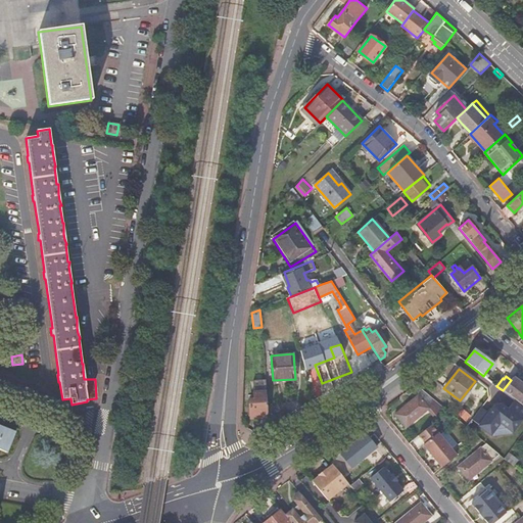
[(511,380),(503,390),(522,406),(522,385),(513,377),(511,380)]
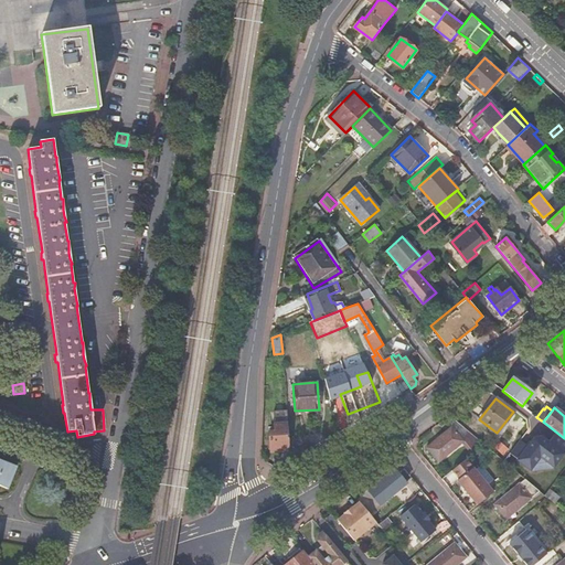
[(289,450),(286,411),(273,412),(275,430),(268,432),(270,451),(289,450)]
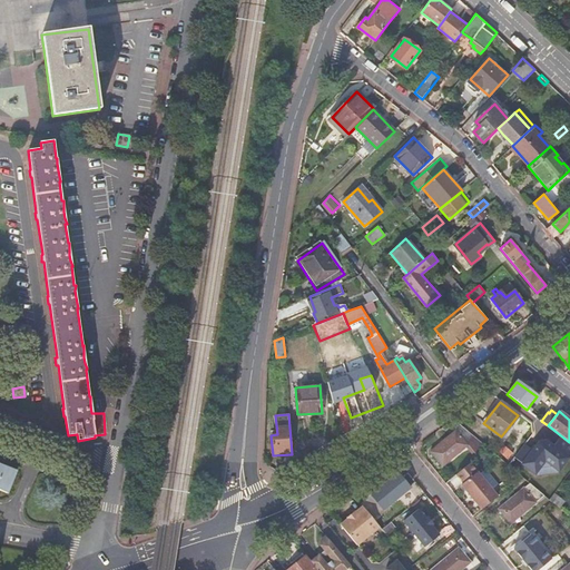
[(474,438),(458,423),(454,430),(453,430),(453,431),(430,451),(429,451),(441,467),(442,465),(441,465),(464,445),(465,445),(467,445),(467,444),(474,438)]
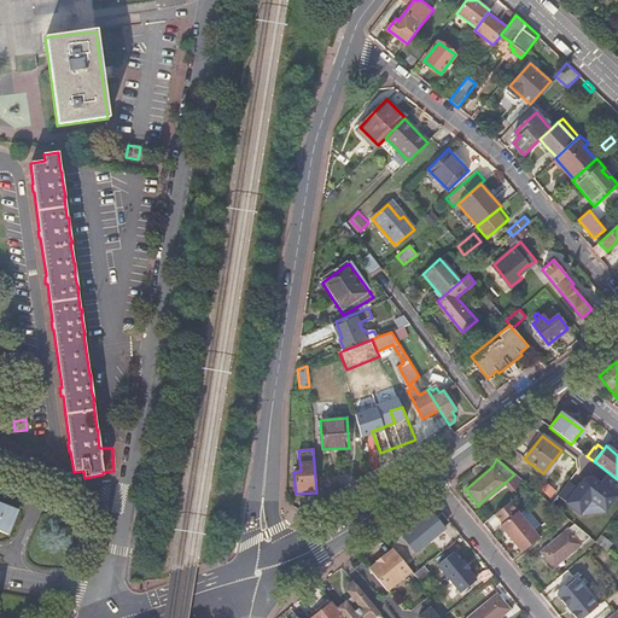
[(505,483),(516,496),(528,487),(514,474),(506,482),(506,483),(505,483)]
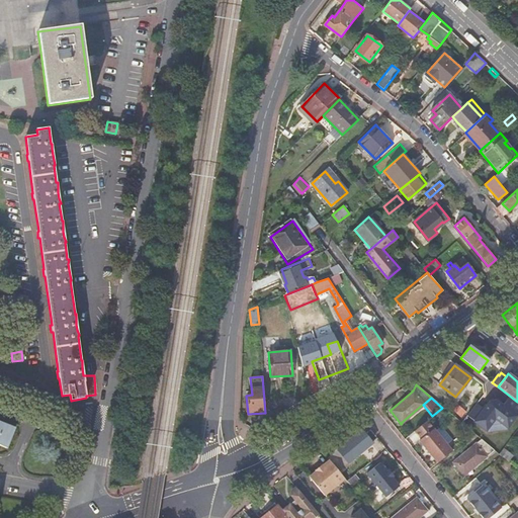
[(0,445),(5,447),(5,448),(6,449),(15,427),(14,426),(14,427),(0,421),(0,445)]
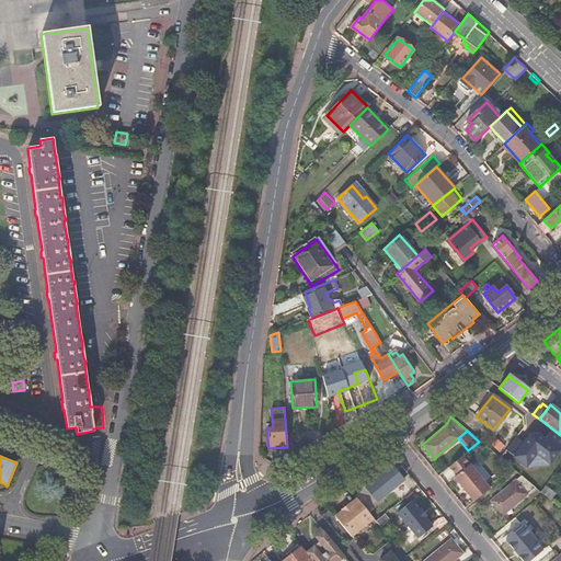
[(453,478),(473,502),(489,489),(469,465),(453,478)]
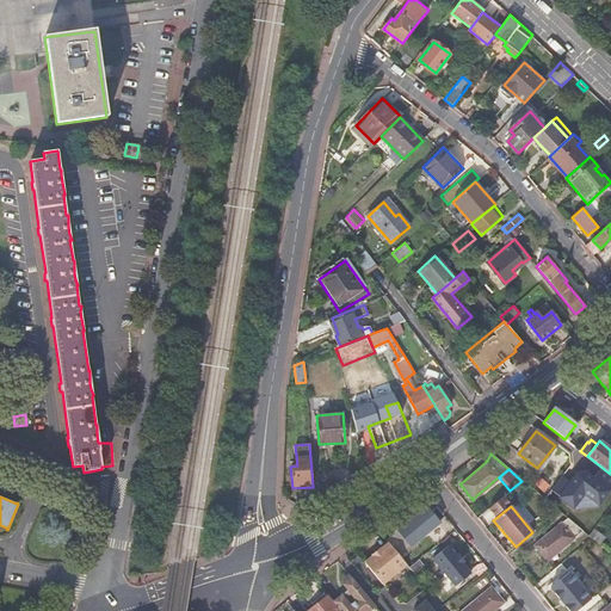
[(397,530),(386,539),(387,542),(397,554),(409,544),(409,547),(411,545),(411,544),(437,524),(438,523),(425,507),(424,508),(399,530),(397,529),(396,530),(397,530)]
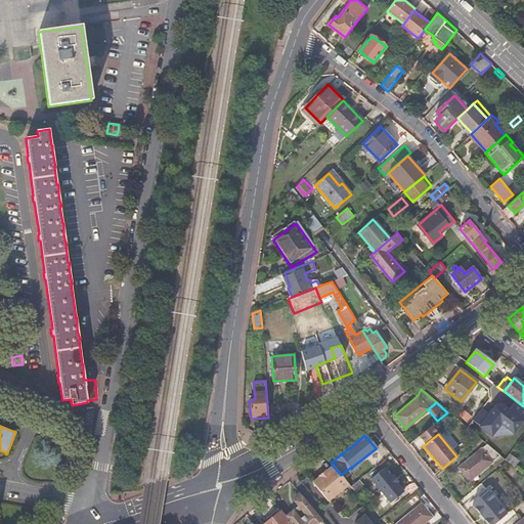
[(499,455),(486,444),(481,449),(480,448),(480,449),(457,468),(457,467),(456,468),(469,482),(469,481),(469,480),(491,463),(492,463),(492,462),(499,455)]
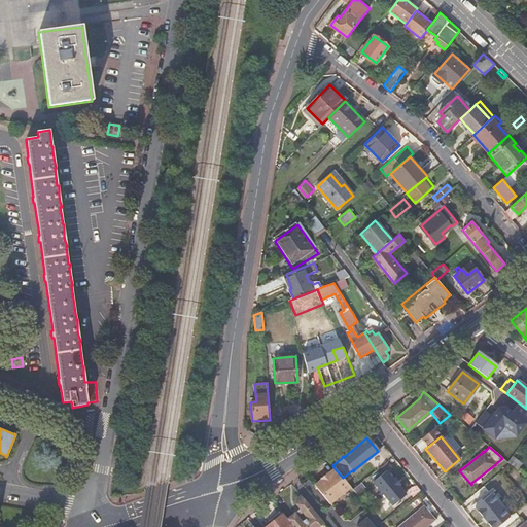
[(526,468),(512,457),(507,462),(511,464),(522,473),(526,468)]
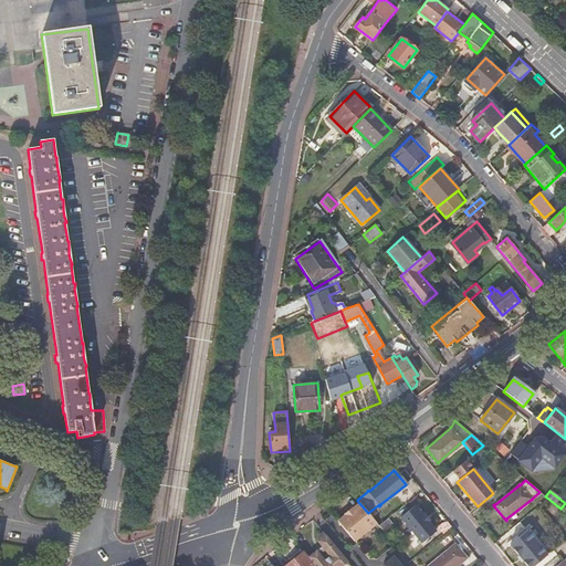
[(375,523),(368,513),(358,502),(352,509),(350,507),(343,514),(344,515),(336,521),(353,541),(375,523)]
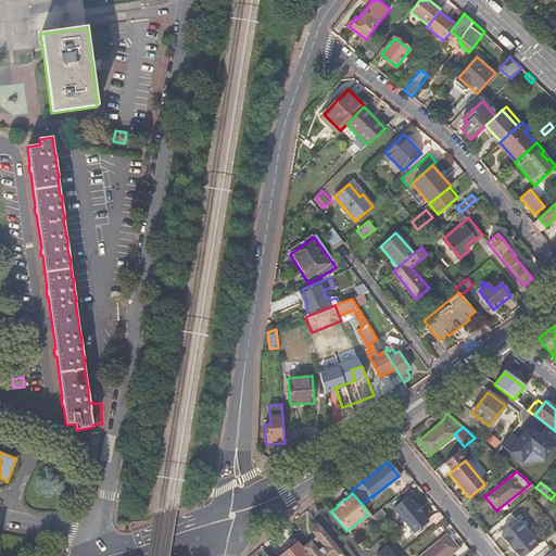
[(428,521),(432,527),(443,518),(438,510),(426,520),(407,497),(408,497),(407,496),(392,508),(393,509),(413,532),(412,532),(413,533),(428,521)]
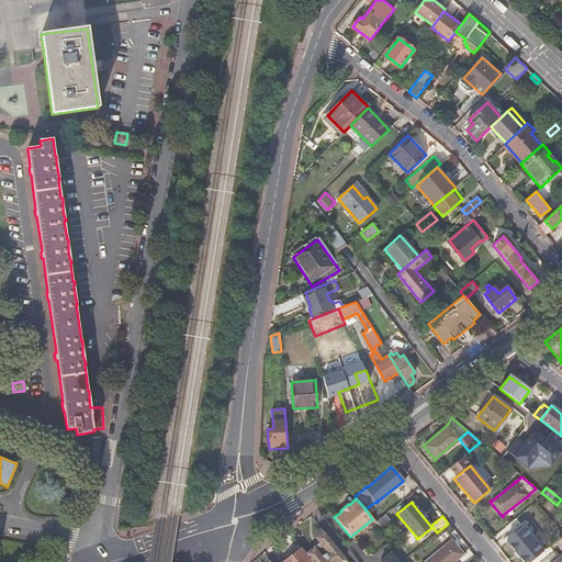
[(531,518),(536,515),(539,512),(535,507),(525,515),(529,520),(531,518)]
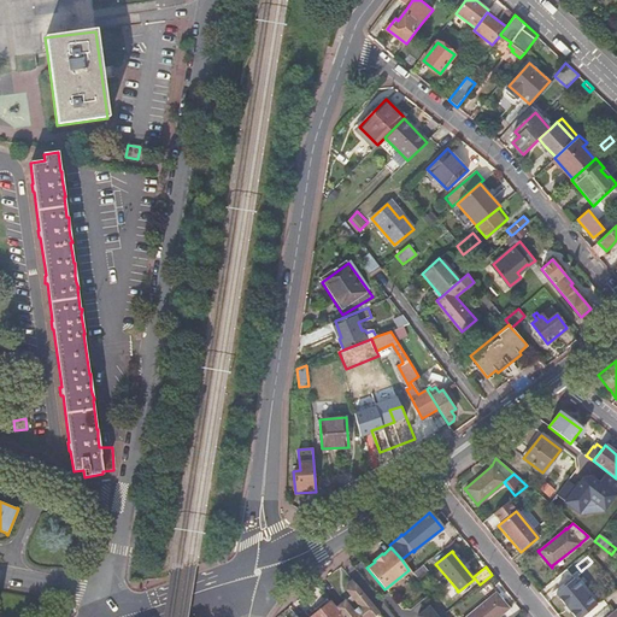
[(591,568),(588,570),(595,580),(603,574),(592,562),(588,565),(591,568)]
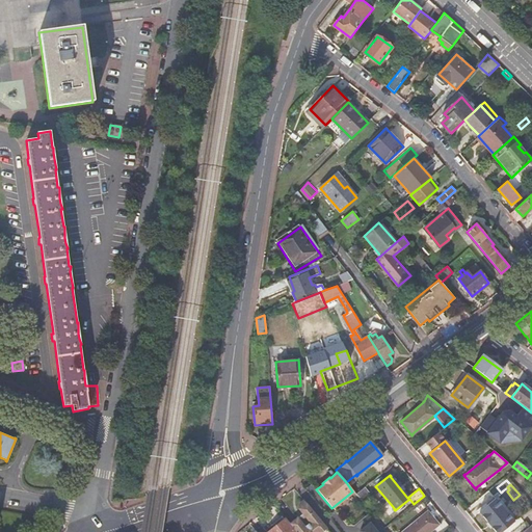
[(301,511),(317,531),(318,531),(325,527),(302,498),(299,501),(298,501),(298,502),(297,503),(297,504),(297,505),(297,506),(297,507),(301,511)]
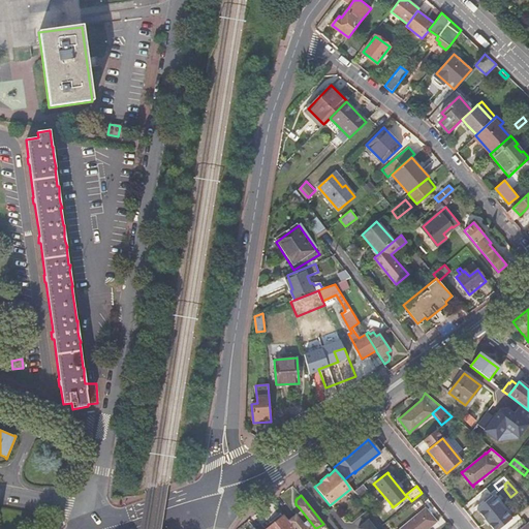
[(491,527),(492,528),(498,528),(508,521),(504,516),(503,517),(502,517),(488,500),(488,499),(488,498),(480,503),(473,509),(474,510),(489,528),(488,528),(489,528),(491,527)]
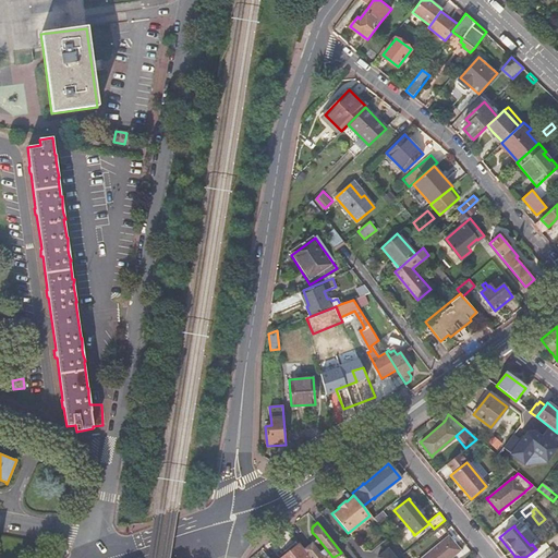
[(451,557),(459,550),(459,552),(460,550),(448,535),(447,536),(420,557),(451,557)]
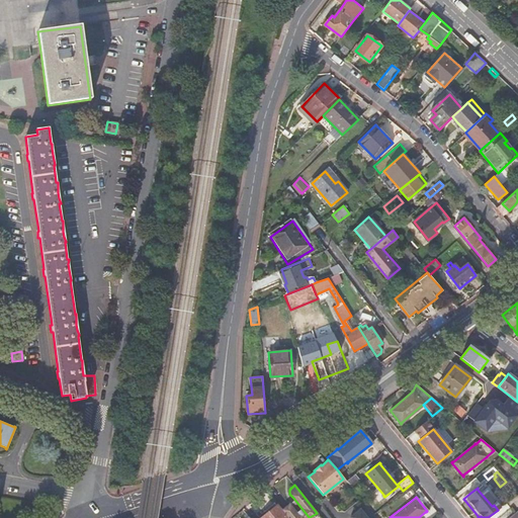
[(280,508),(288,517),(309,517),(293,498),(280,508)]
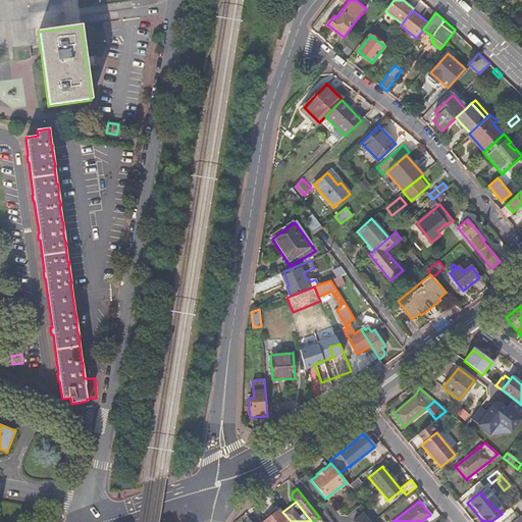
[(378,521),(376,518),(368,508),(352,521),(378,521)]
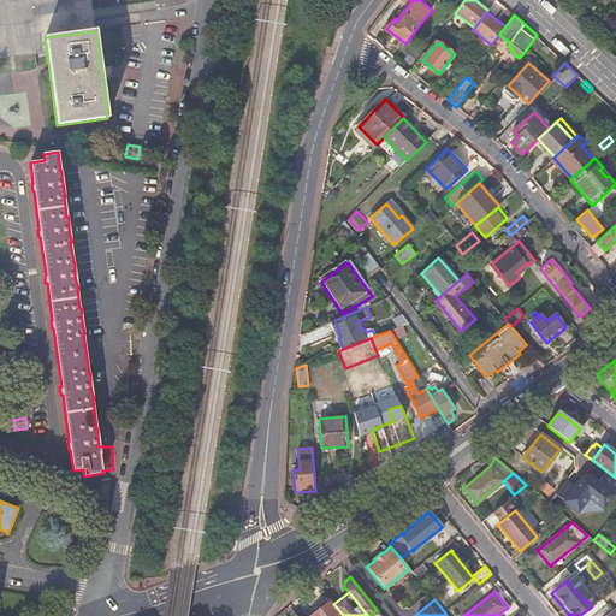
[(343,615),(333,604),(331,600),(312,615),(343,615)]
